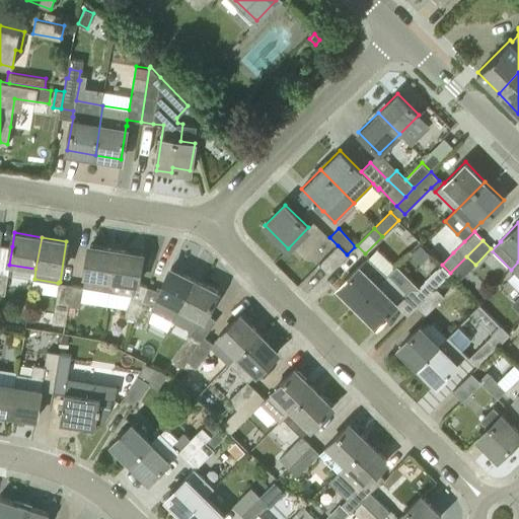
[(430,253),(420,243),(411,253),(420,263),(430,253)]
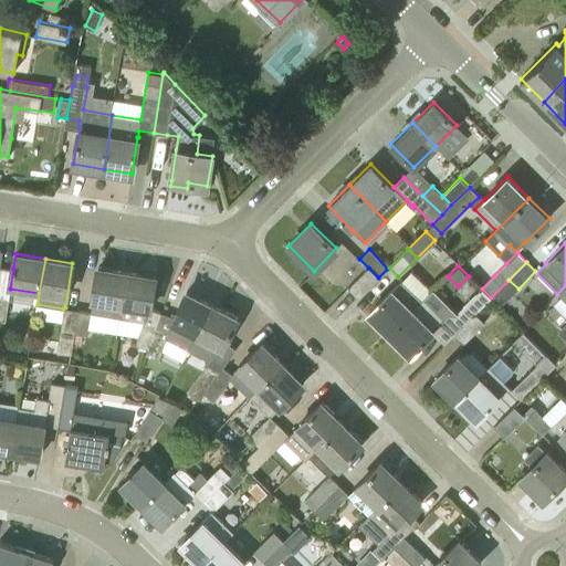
[(0,268),(0,266),(0,297),(9,300),(10,289),(13,269),(0,268)]
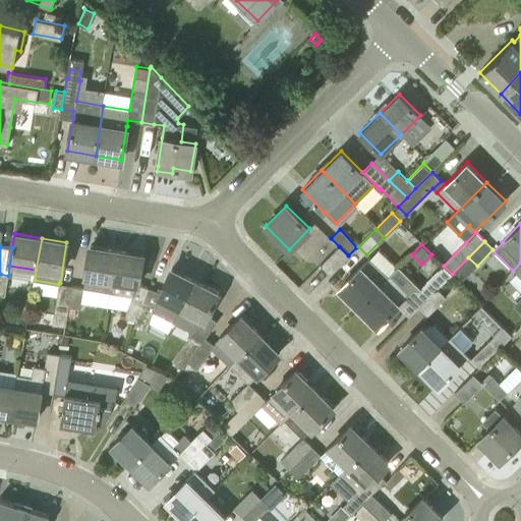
[(111,292),(118,250),(91,246),(87,270),(83,287),(73,285),(69,306),(67,316),(74,317),(76,307),(80,308),(83,288),(111,292)]
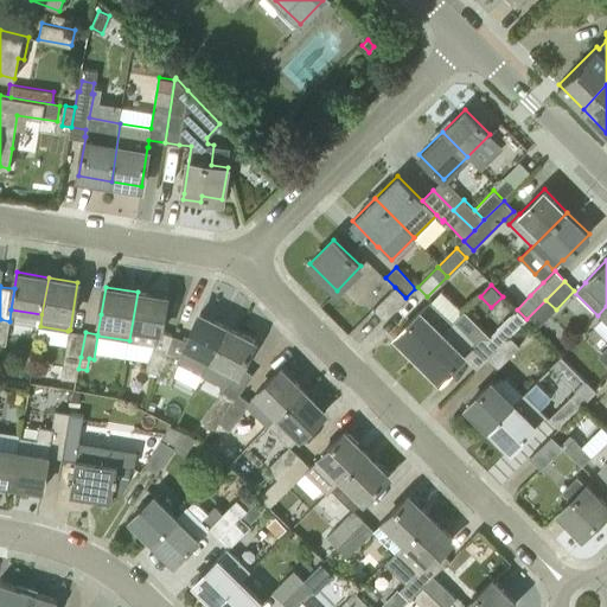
[(383,319),(406,298),(395,287),(372,308),(383,319)]
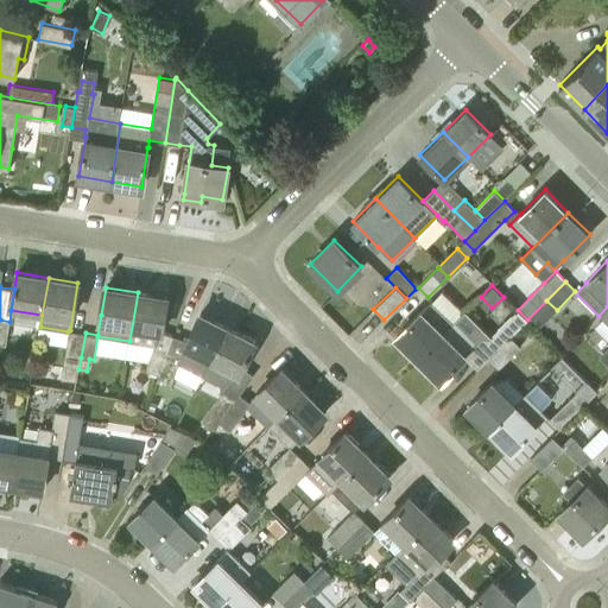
[(159,375),(169,352),(175,335),(162,331),(168,297),(138,292),(130,341),(154,346),(146,369),(159,375)]
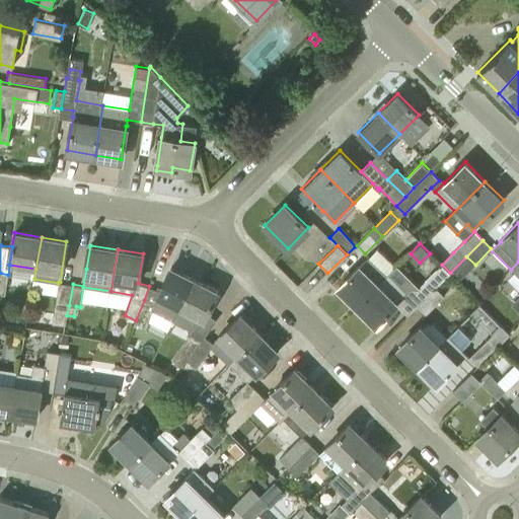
[(358,306),(387,275),(368,256),(338,287),(358,306)]
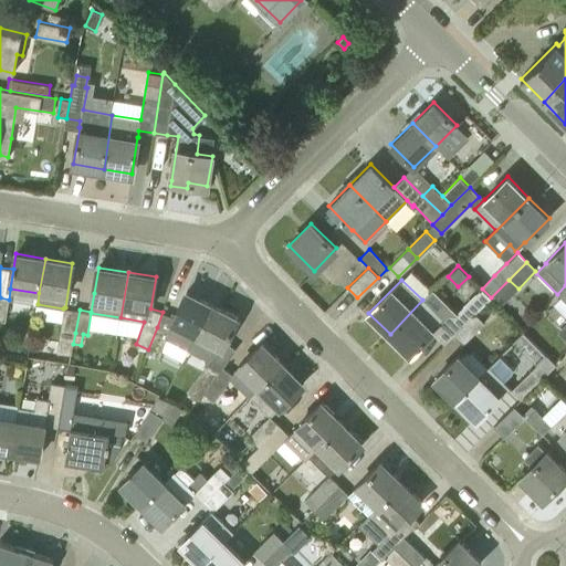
[(519,289),(509,280),(491,297),(500,306),(519,289)]
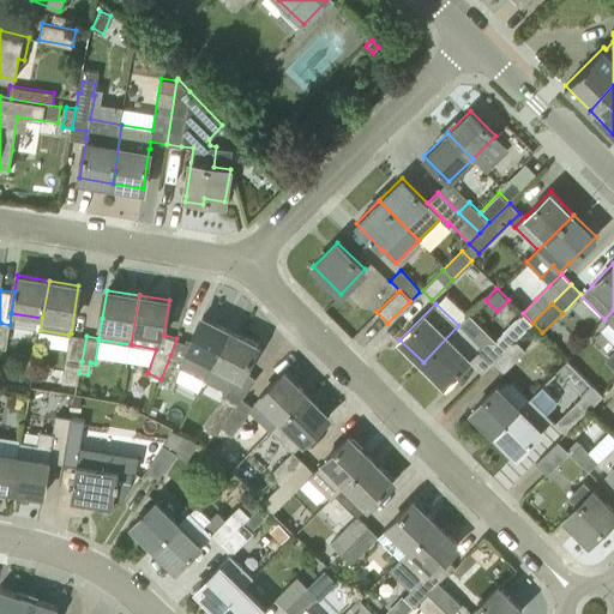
[(516,341),(533,323),(523,313),(505,331),(504,330),(485,350),(481,345),(481,344),(459,324),(458,325),(423,362),(444,384),(469,359),(482,372),(493,361),(494,362),(516,341)]
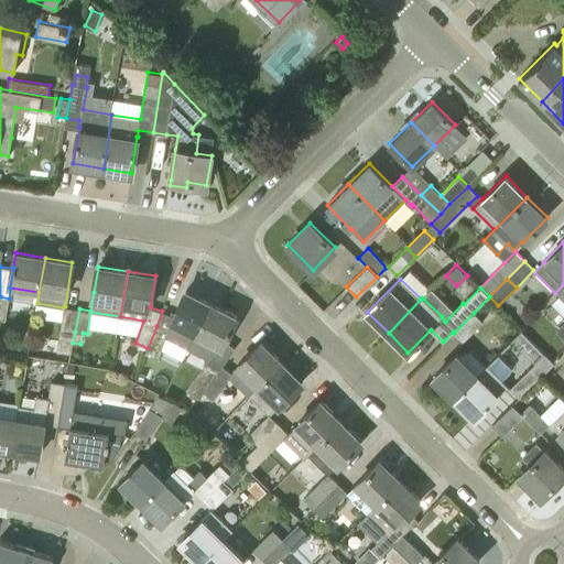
[(196,336),(213,304),(186,291),(170,322),(171,323),(166,337),(187,348),(190,345),(196,336)]
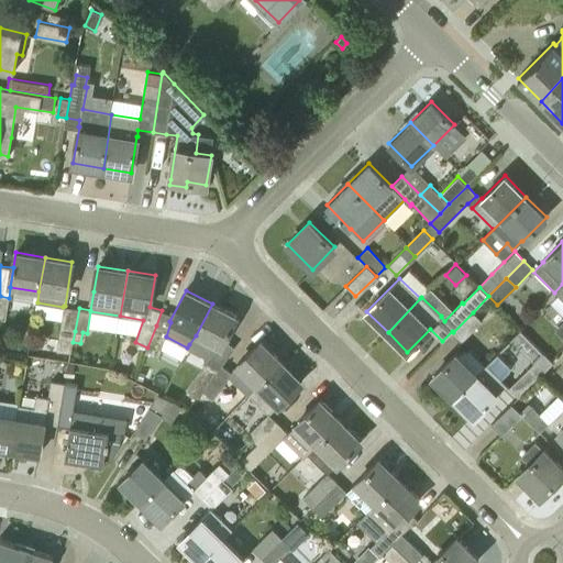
[(212,304),(196,335),(220,348),(235,317),(212,304)]
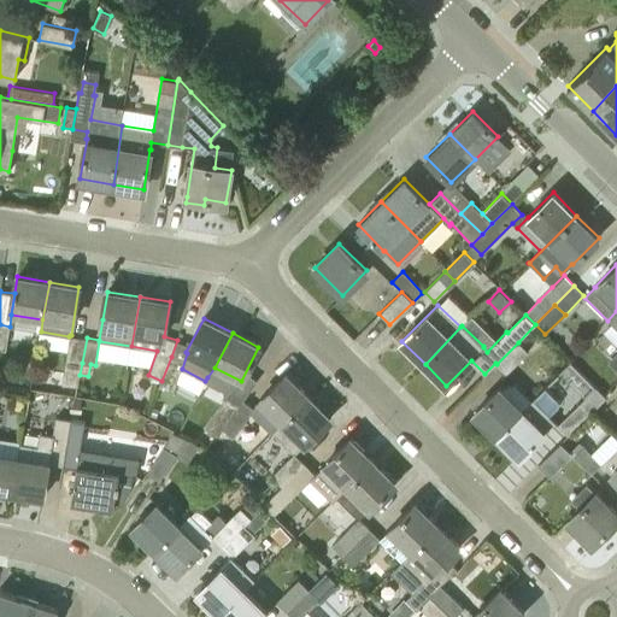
[(82,363),(87,338),(71,335),(70,335),(69,336),(65,360),(82,363)]
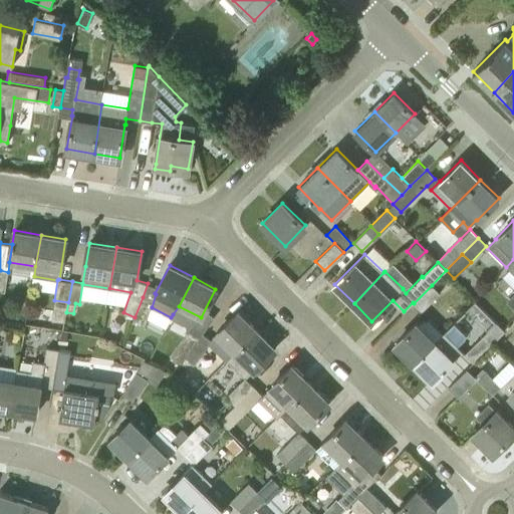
[(432,285),(414,303),(422,311),(440,293),(432,285)]
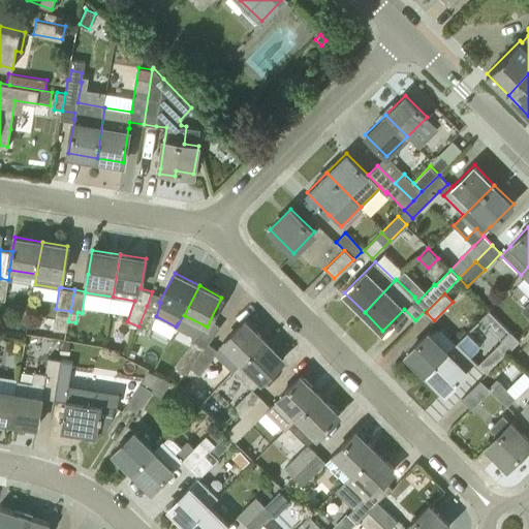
[(147,306),(138,327),(135,333),(148,337),(158,310),(147,306)]
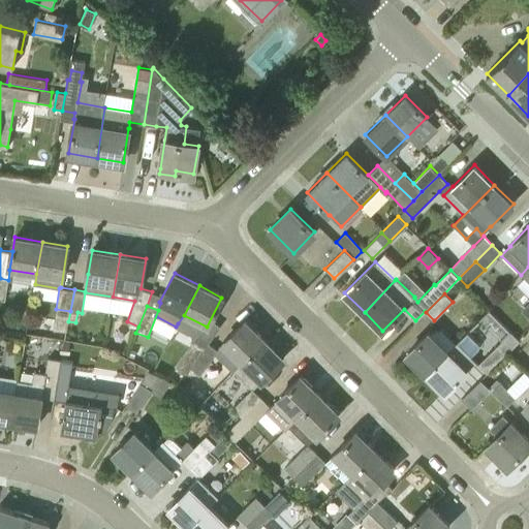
[(68,321),(70,311),(56,309),(53,329),(66,331),(68,321)]
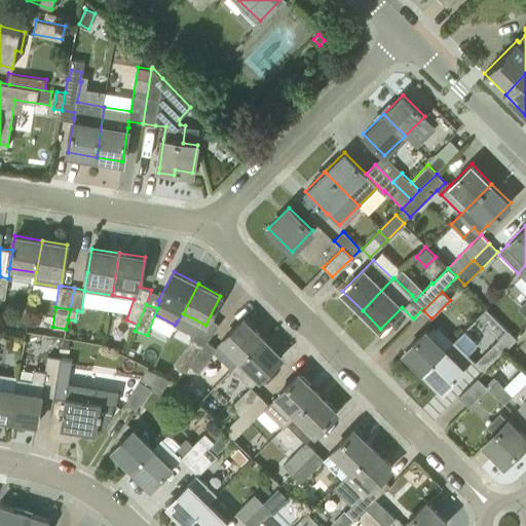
[(220,342),(230,352),(222,360),(231,369),(232,368),(233,368),(263,338),(242,318),(220,342)]
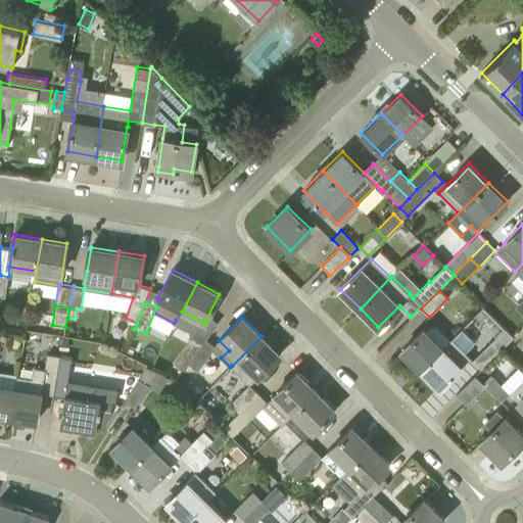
[(421,369),(444,345),(426,328),(425,327),(401,349),(421,369)]
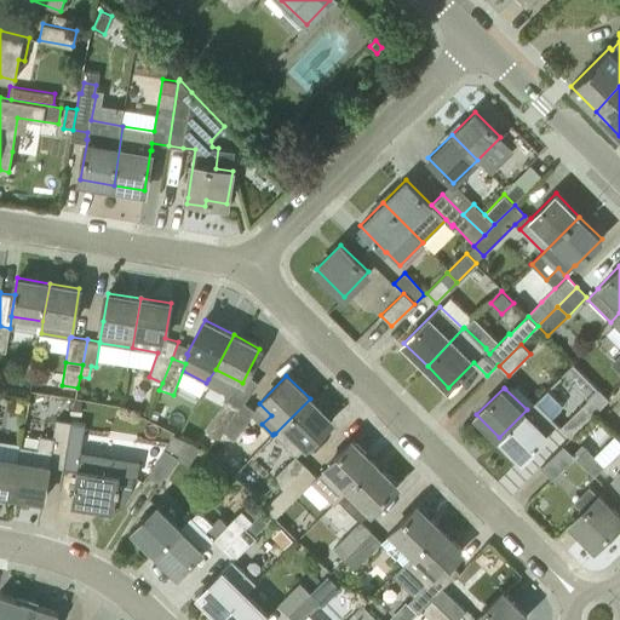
[(570,438),(593,415),(608,399),(598,389),(560,428),(570,438)]
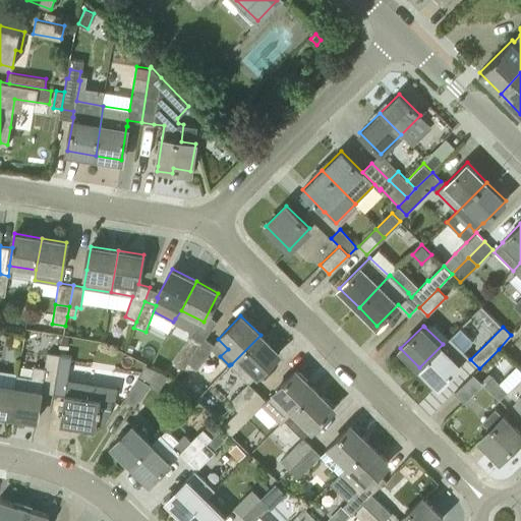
[(443,344),(419,367),(438,386),(460,362),(461,362),(468,355),(463,350),(469,343),(470,339),(459,329),(443,344)]
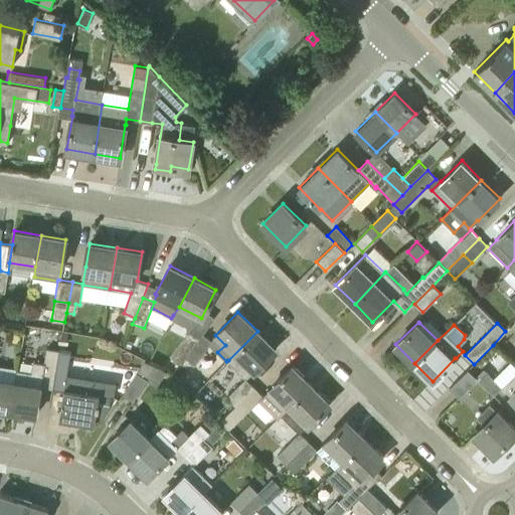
[(190,330),(171,356),(180,363),(185,358),(200,337),(190,330)]
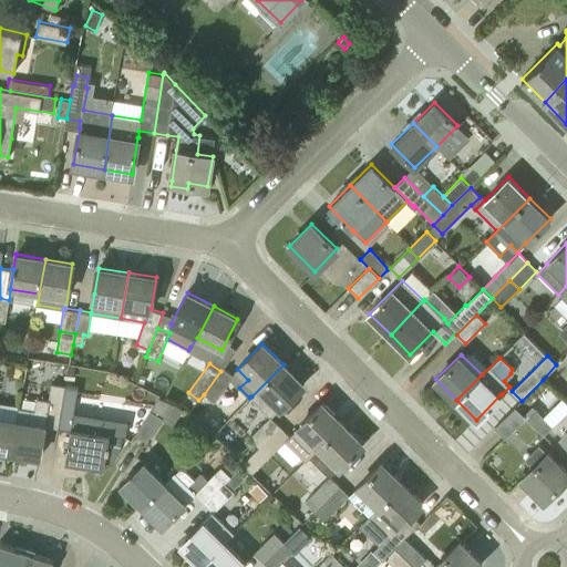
[(251,397),(264,410),(270,415),(302,384),(284,364),(251,397)]
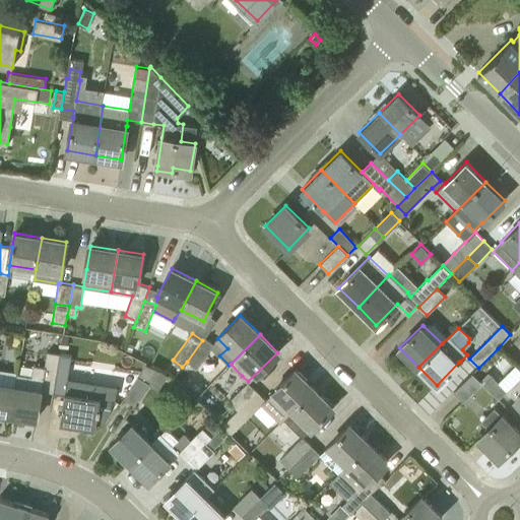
[(205,355),(211,347),(210,347),(213,343),(205,337),(202,340),(196,349),(205,355)]
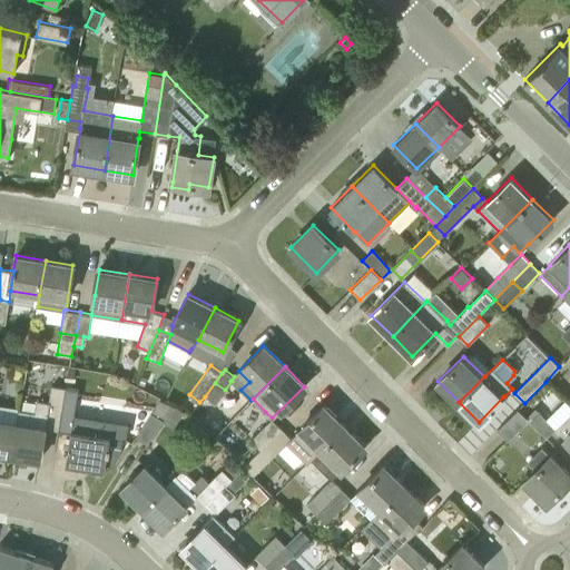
[(155,374),(144,371),(139,382),(150,386),(155,374)]
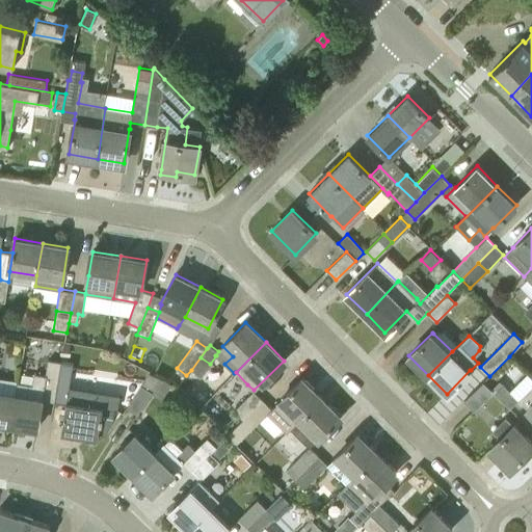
[(201,376),(210,364),(201,357),(191,370),(201,376)]
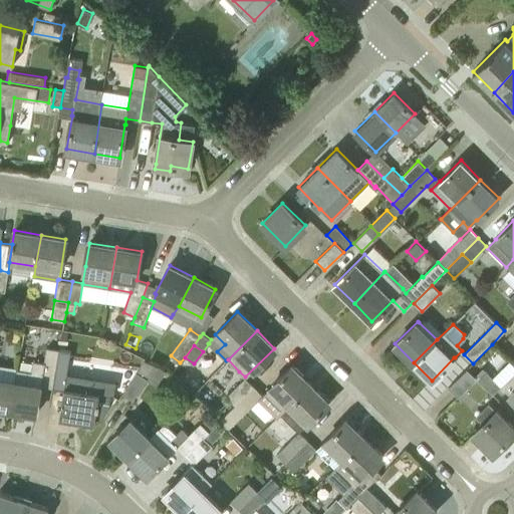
[(52,388),(54,375),(59,349),(46,347),(44,362),(41,386),(52,388)]
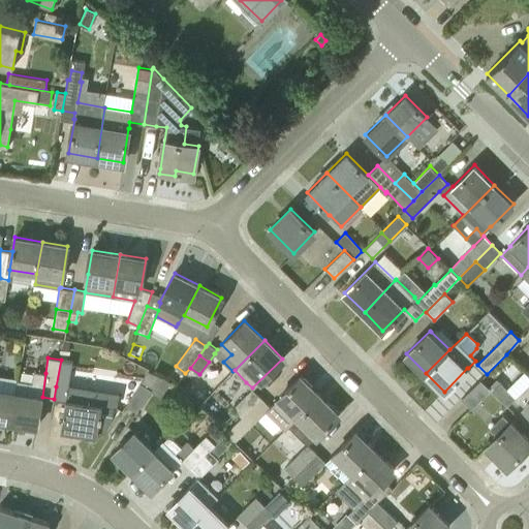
[(68,386),(72,362),(61,360),(56,386),(68,389),(68,386)]
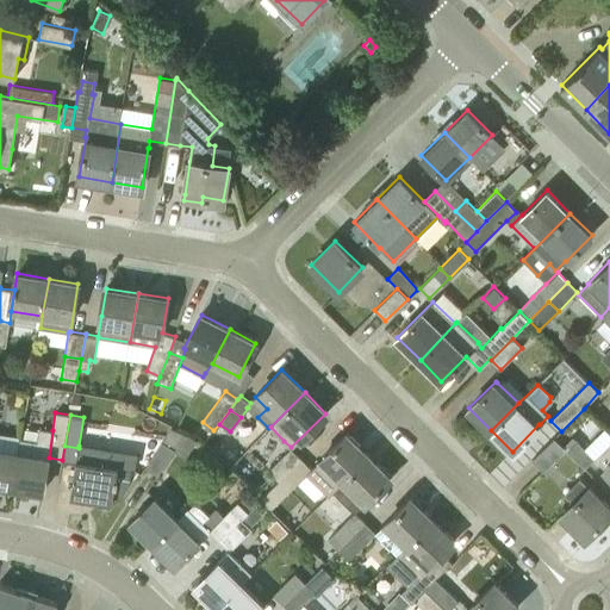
[(174,450),(178,452),(188,434),(172,427),(162,441),(175,449),(174,450)]
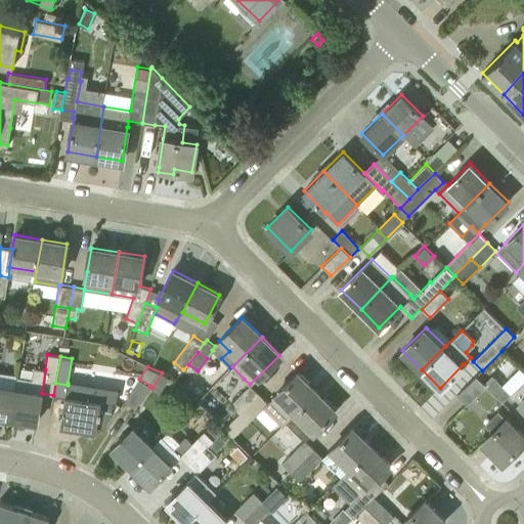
[(37,422),(42,393),(45,369),(35,367),(33,379),(18,377),(11,417),(37,422)]
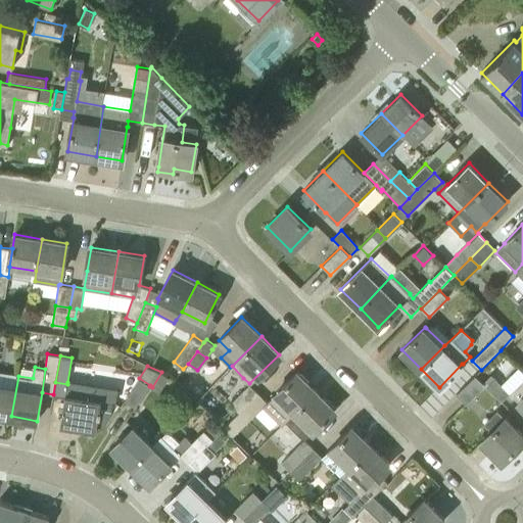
[(17,374),(0,370),(0,414),(11,416),(18,376),(17,376),(17,374)]
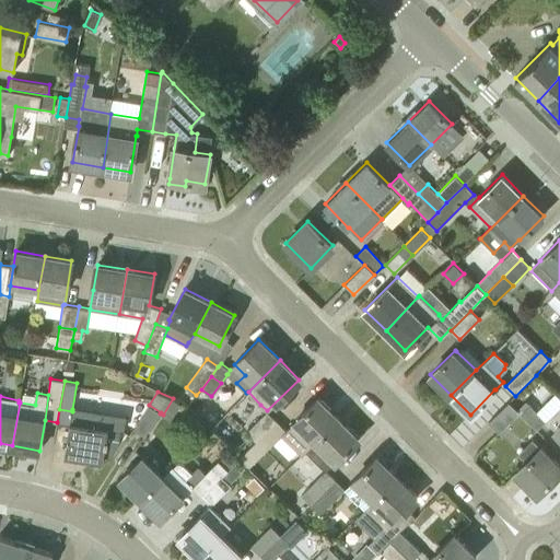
[(306,452),(339,419),(317,398),(286,430),(277,420),(256,442),(240,457),(240,458),(245,464),(249,467),(282,435),(302,455),(305,452),(306,452)]
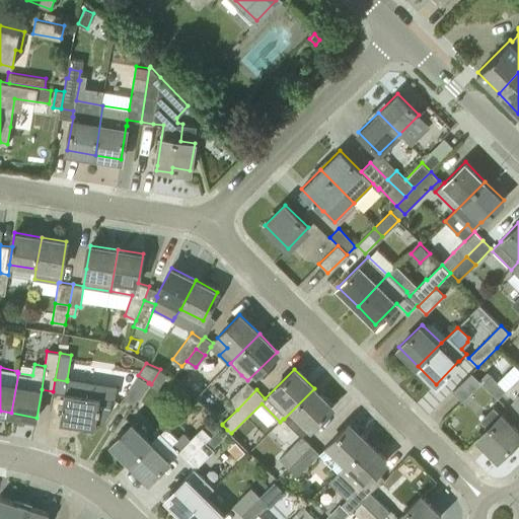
[(478,380),(480,381),(498,398),(506,389),(488,371),(478,380)]
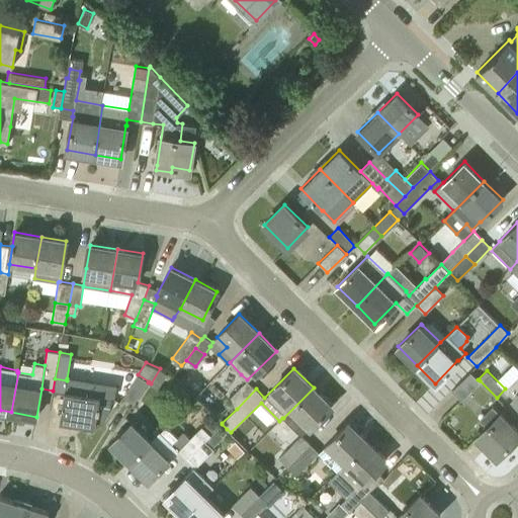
[(480,380),(478,379),(470,371),(451,391),(461,400),(480,380)]
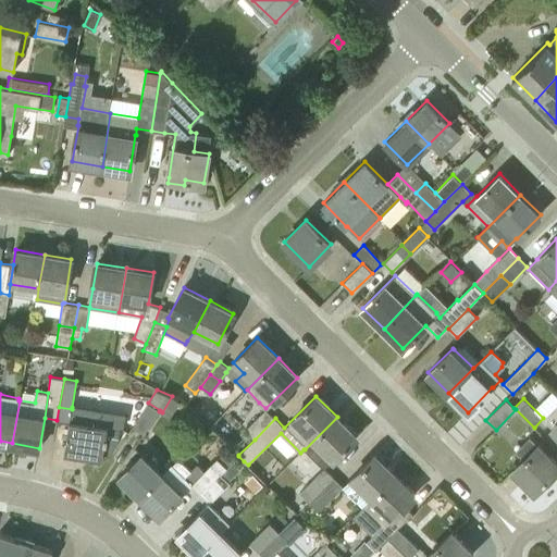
[(160,410),(148,403),(133,426),(144,434),(159,411),(160,410)]
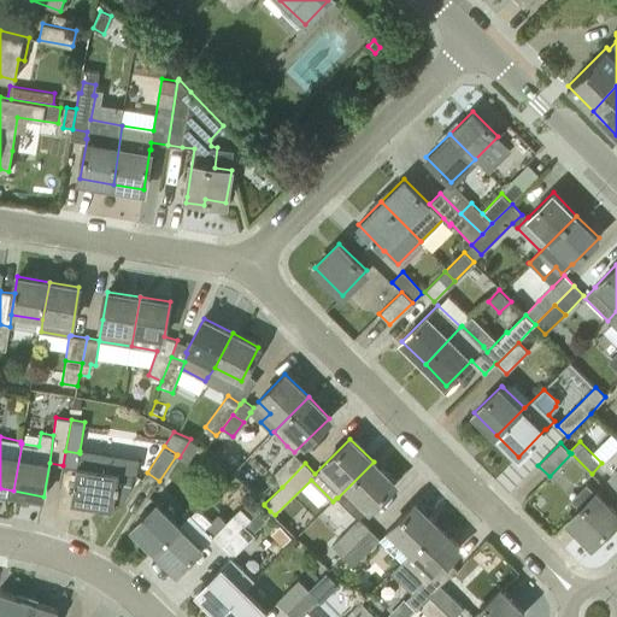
[(609,472),(616,480),(616,447),(601,463),(610,471),(609,472)]
